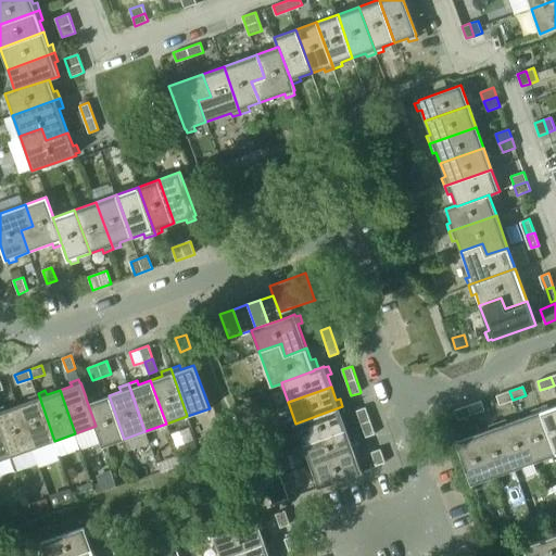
[(513,400),(509,391),(496,396),(500,405),(513,400)]
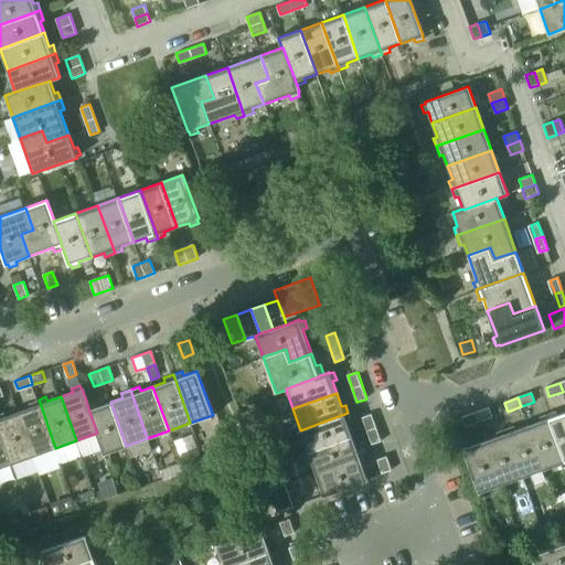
[(33,456),(55,448),(39,400),(29,403),(30,407),(19,412),(33,456)]
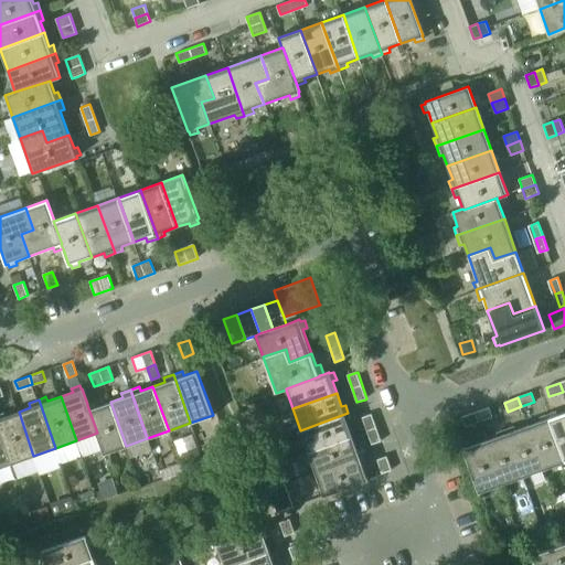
[(96,402),(87,404),(87,405),(97,433),(104,454),(126,446),(110,402),(98,406),(96,402)]
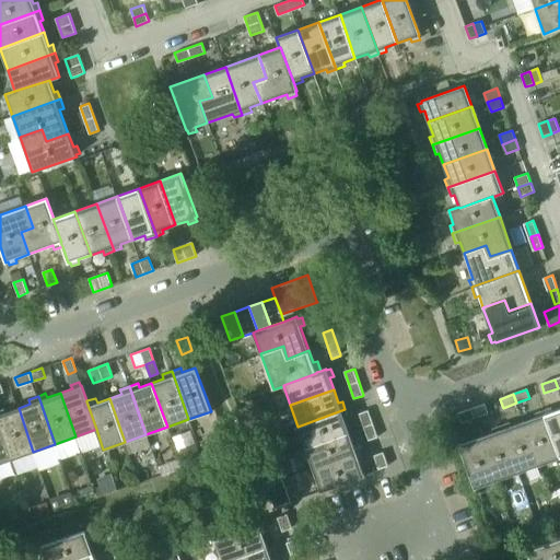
[(488,413),(485,404),(471,409),(475,418),(488,413)]
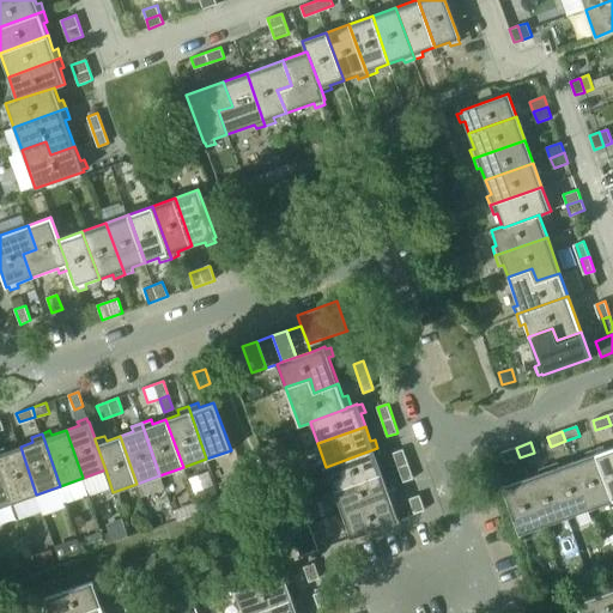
[(5,447),(0,448),(0,466),(13,503),(36,495),(20,447),(6,451),(5,447)]
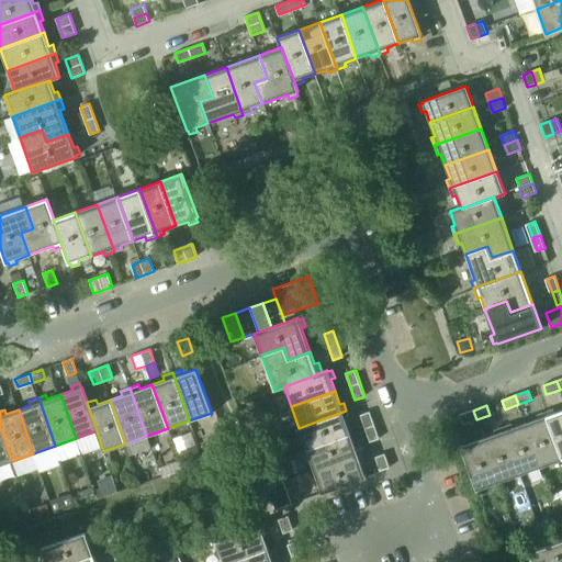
[(544,412),(561,460),(561,459),(561,409),(554,413),(553,409),(544,412)]
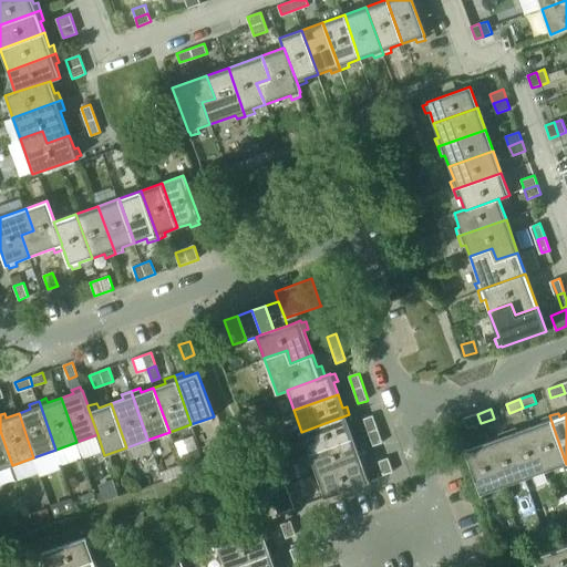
[(301,432),(309,453),(353,437),(349,425),(352,423),(349,414),(301,432)]
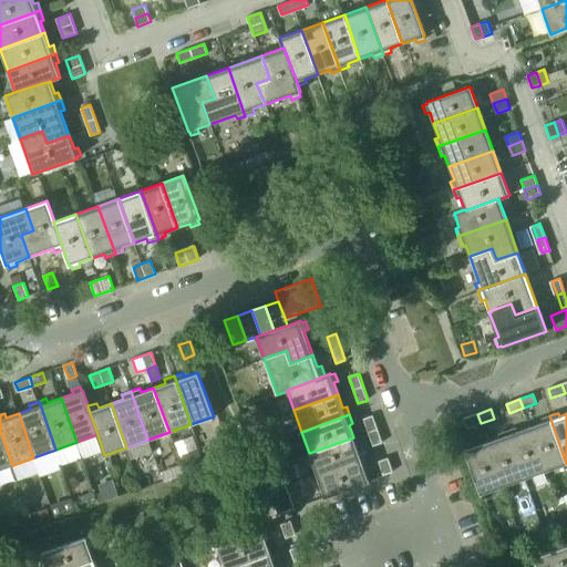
[(477,414),(464,419),(467,428),(481,423),(477,414)]
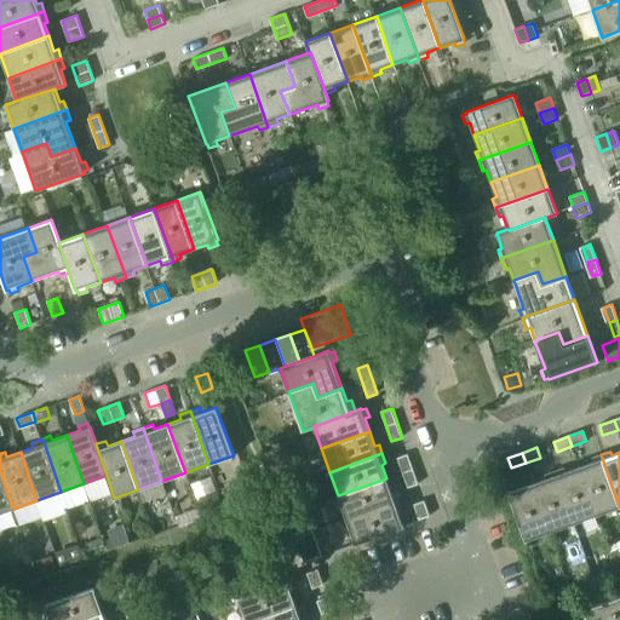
[(408,488),(418,484),(408,454),(399,458),(408,488)]
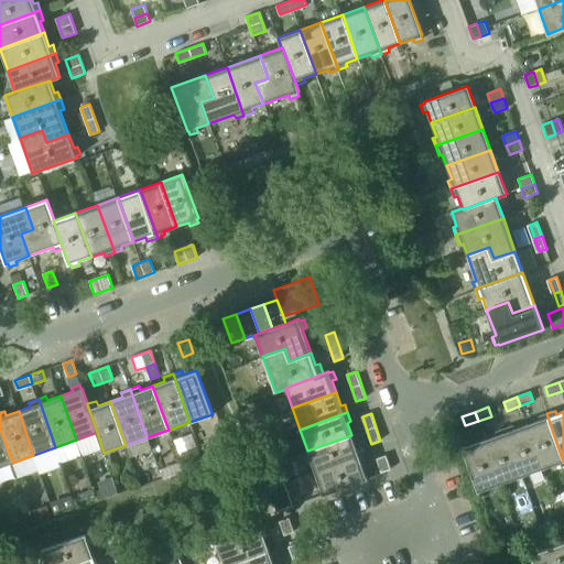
[(542,469),(563,462),(546,413),(538,416),(539,420),(525,424),(542,469)]
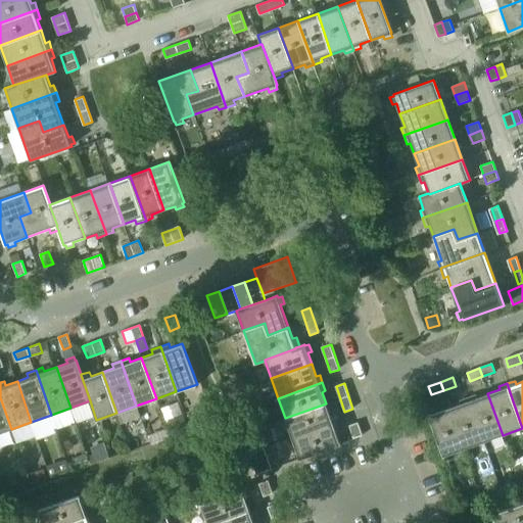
[(482,442),(503,435),(487,393),(476,397),(475,394),(466,397),(482,442)]
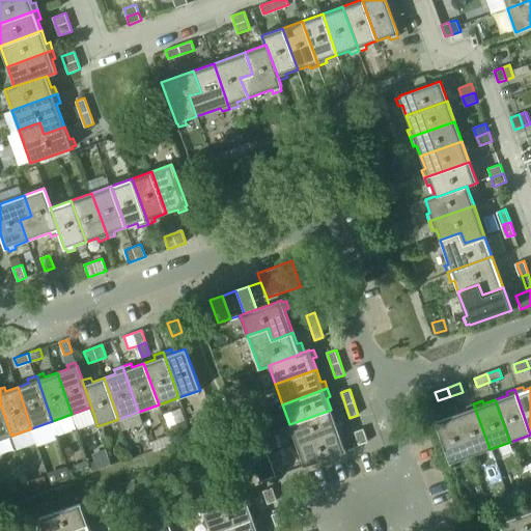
[(0,439),(11,436),(0,403),(0,439)]
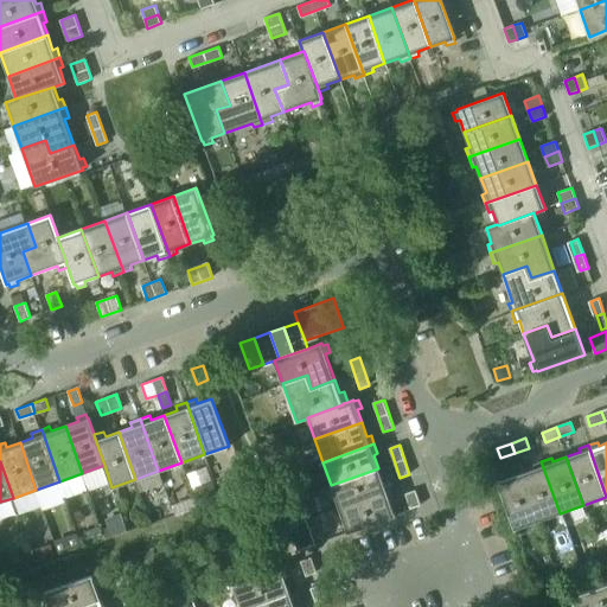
[(534,468),(521,473),(538,521),(560,513),(541,461),(532,465),(534,468)]
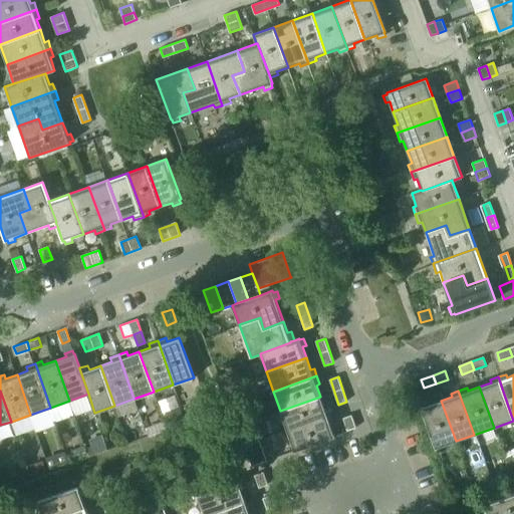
[(280,411),(287,430),(330,415),(328,408),(324,409),(320,397),(280,411)]
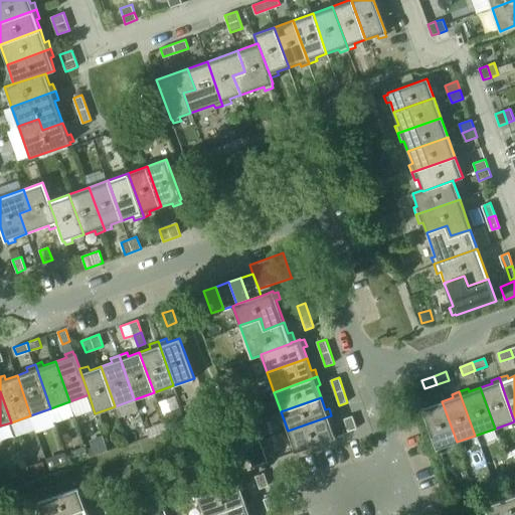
[(184,406),(189,417),(203,412),(198,400),(184,406)]
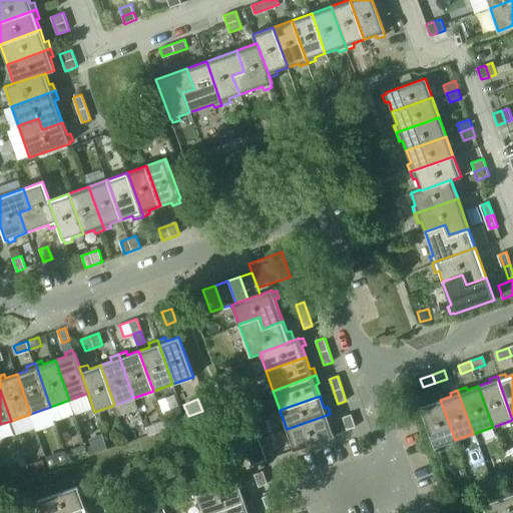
[(420,407),(435,447),(455,440),(440,400),(425,405),(424,402),(420,404),(421,407),(420,407)]
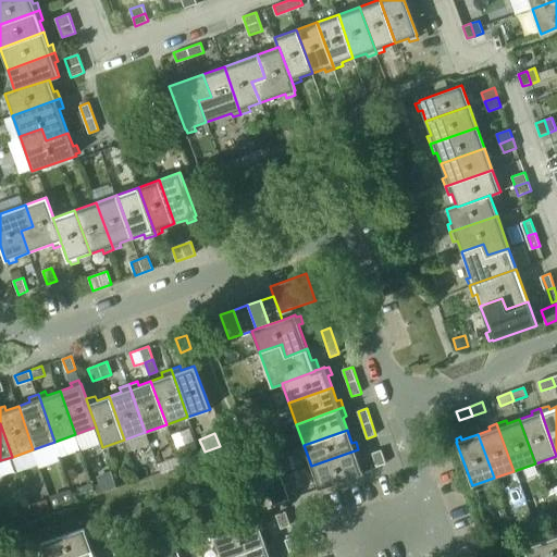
[(361,458),(358,449),(311,466),(319,487),(362,472),(358,459),(361,458)]
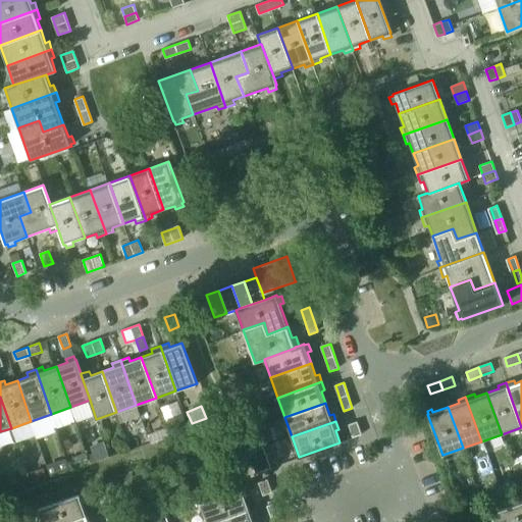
[(353,435),(357,434),(361,433),(358,422),(349,425),(353,435)]
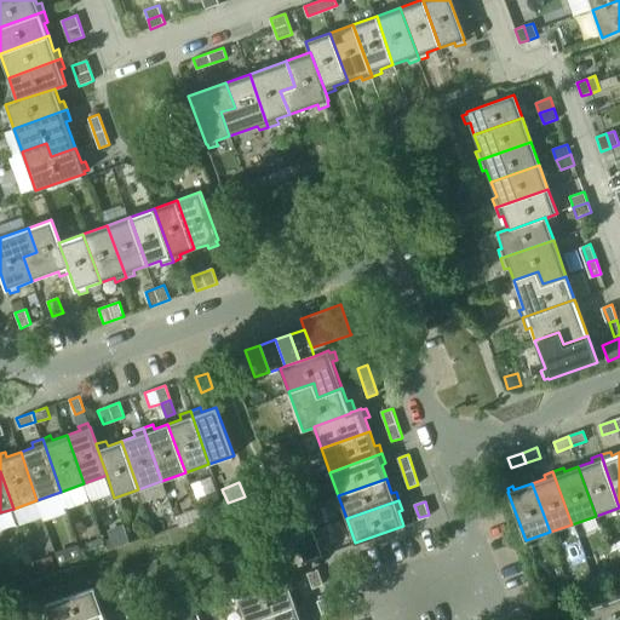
[(317,544),(313,532),(296,538),(300,550),(317,544)]
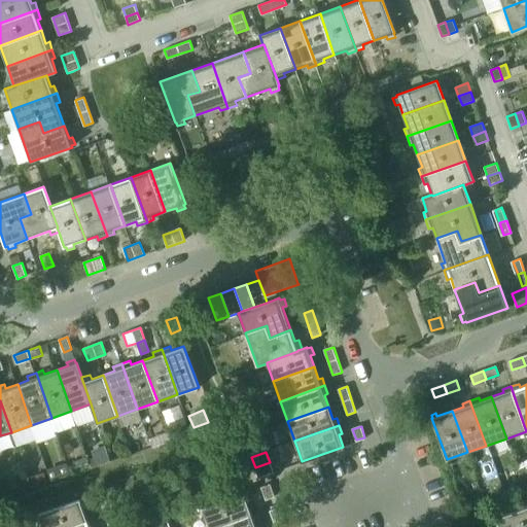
[(86,457),(73,461),(77,472),(91,467),(86,457)]
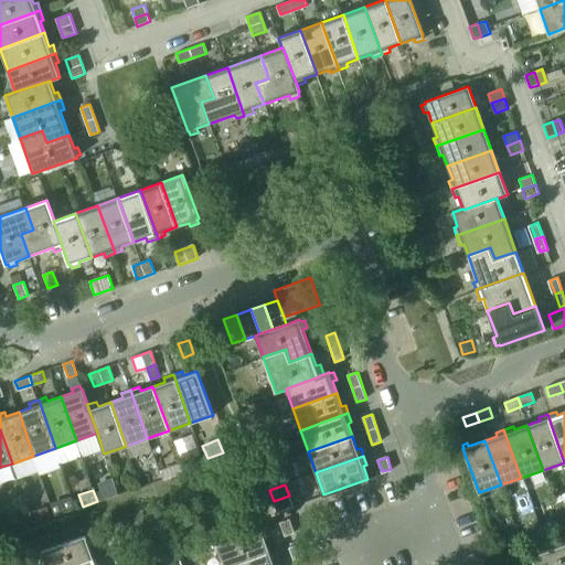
[(72,497),(51,503),(55,515),(76,509),(72,497)]
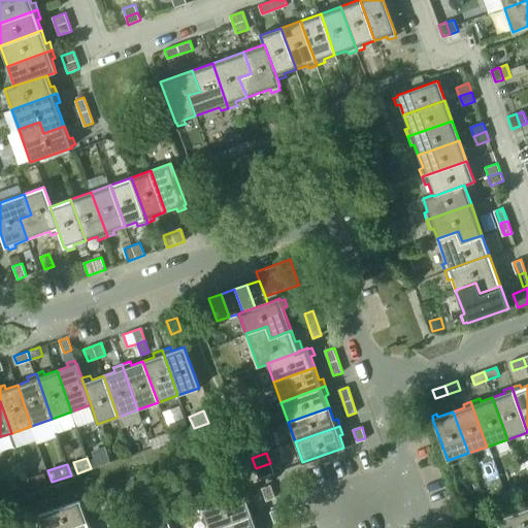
[(29,479),(26,470),(19,473),(22,482),(29,479)]
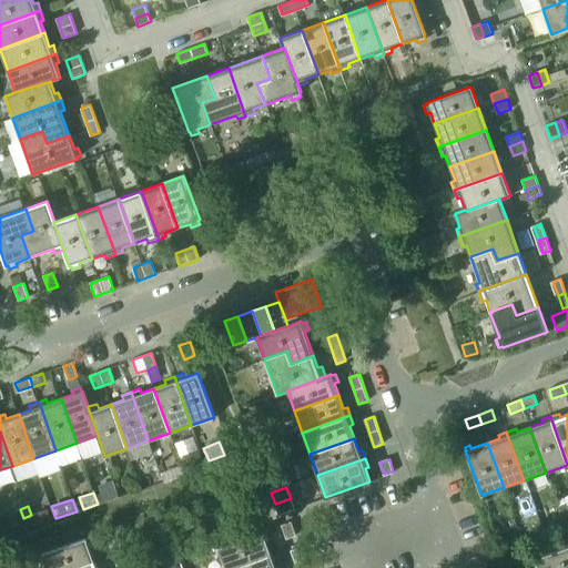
[(48,508),(32,514),(37,525),(51,519),(48,508)]
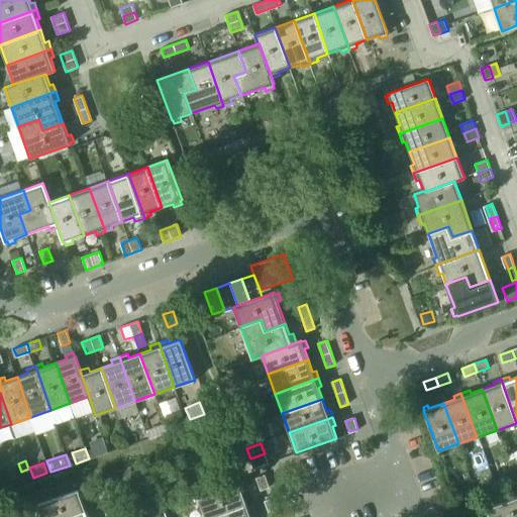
[(261,490),(269,487),(270,487),(266,475),(256,478),(261,490)]
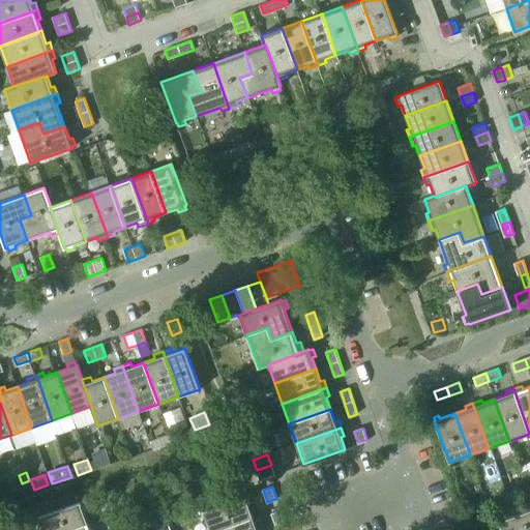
[(210,529),(219,529),(254,518),(248,505),(253,504),(249,497),(246,498),(245,496),(204,510),(210,529)]
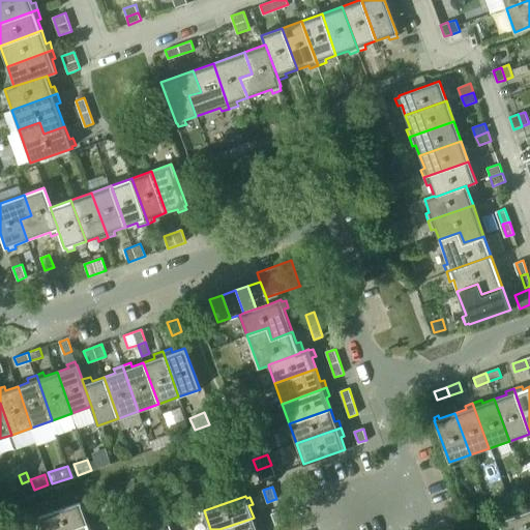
[(111,529),(119,526),(111,502),(101,504),(111,529)]
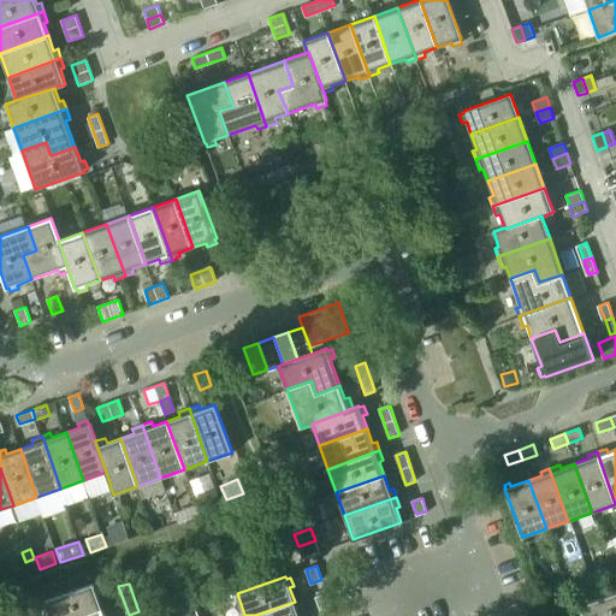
[(94,585),(46,602),(51,615),(81,615),(104,609),(99,596),(102,593),(99,585),(94,586),(94,585)]
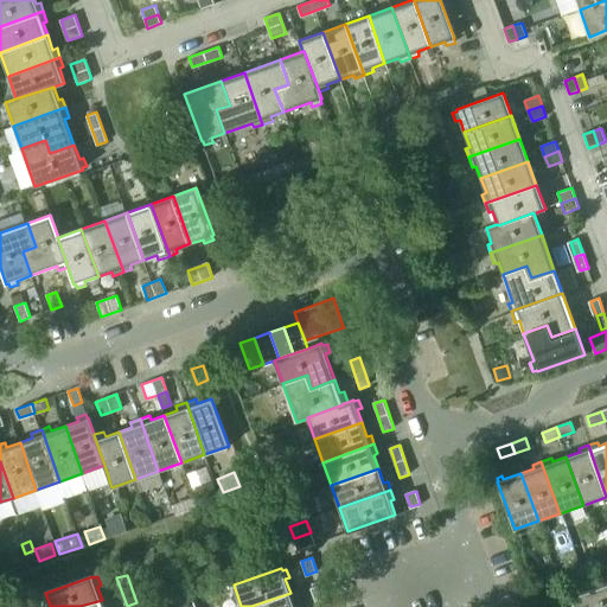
[(573,606),(577,606),(576,606),(606,606),(606,583),(573,596),(574,598),(570,599),(573,606)]
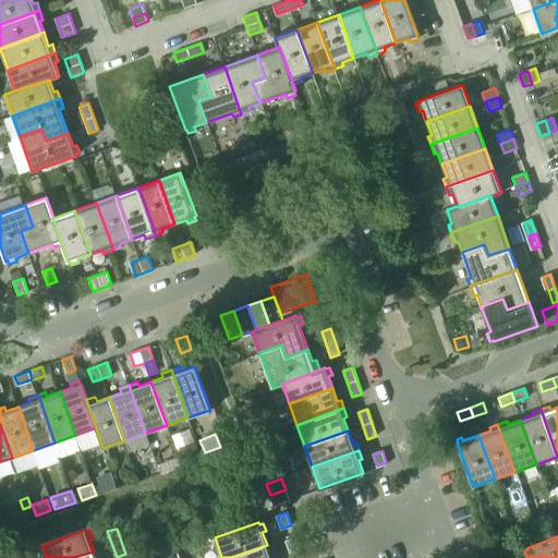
[(291,554),(299,550),(294,537),(286,541),(291,554)]
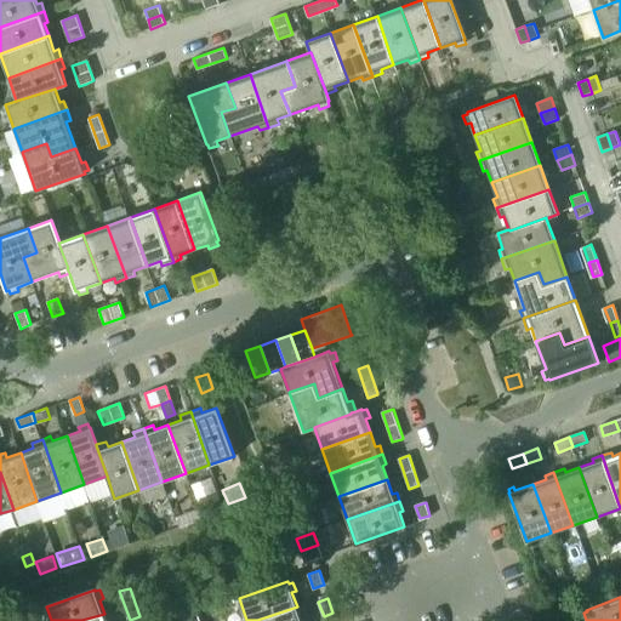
[(306,620),(306,619),(301,620),(297,607),(257,620),(306,620)]
